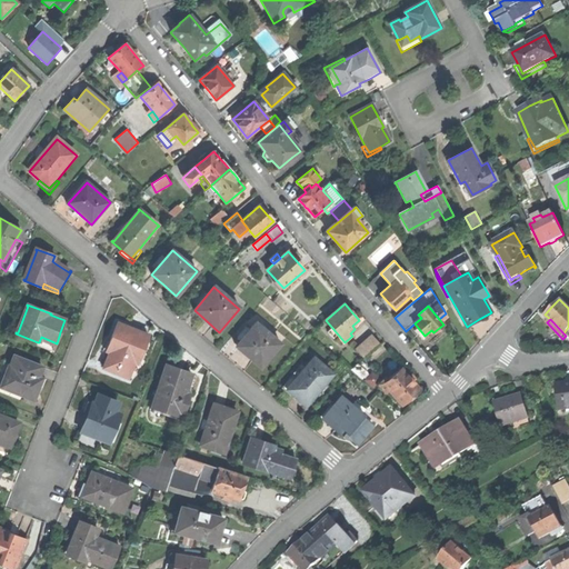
[(247,356),(260,367),(280,342),(256,322),(249,329),(251,331),(247,337),(245,335),(236,346),(247,356)]
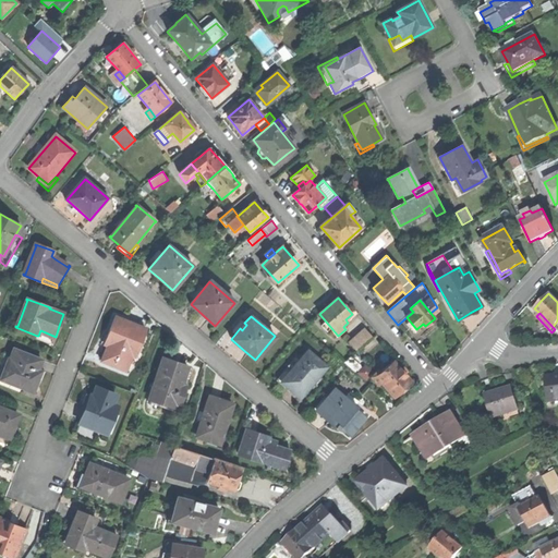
[(114,366),(125,371),(132,355),(136,356),(145,332),(146,330),(117,319),(117,318),(116,317),(108,336),(105,344),(108,346),(102,362),(114,366)]
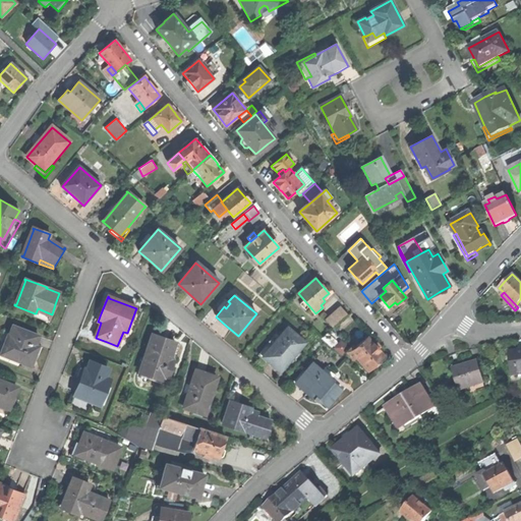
[(57,304),(55,304),(52,314),(38,308),(36,313),(35,313),(34,316),(50,323),(55,309),(57,304)]
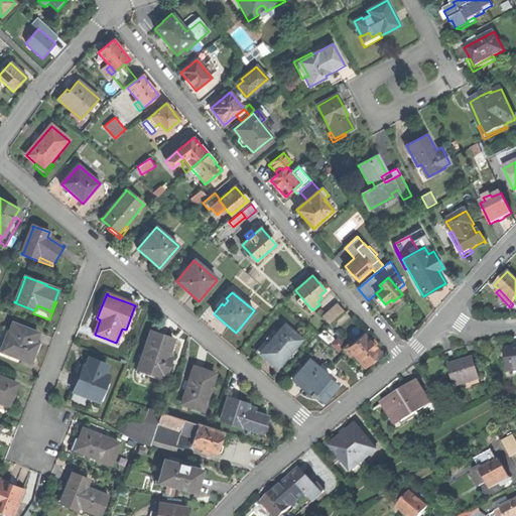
[(325,316),(332,324),(345,312),(338,304),(325,316)]
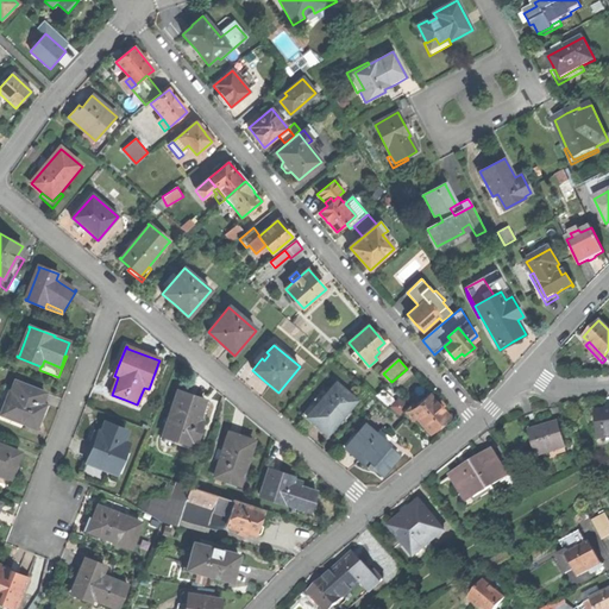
[(165,365),(158,363),(149,389),(144,388),(137,405),(125,400),(124,402),(140,409),(156,391),(165,365)]
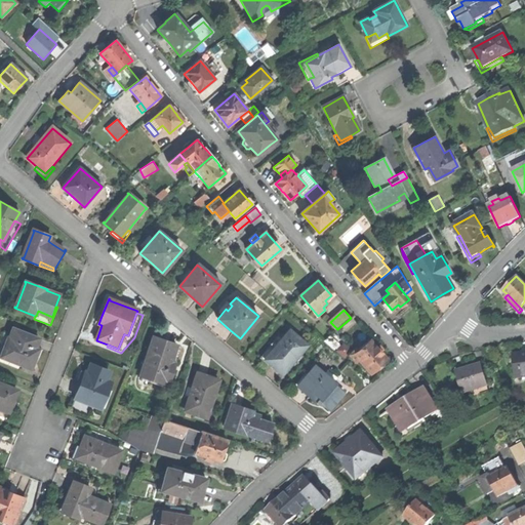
[(23,366),(31,369),(36,358),(37,355),(34,354),(36,349),(36,348),(40,338),(13,328),(9,338),(8,337),(3,352),(1,357),(23,366)]
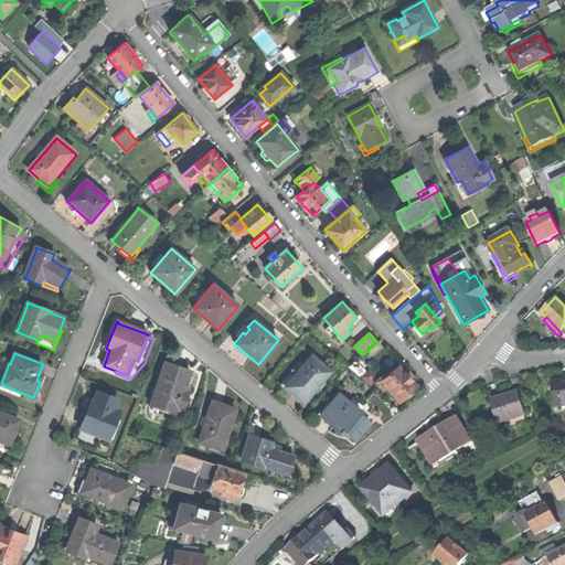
[(295,395),(304,403),(313,392),(323,380),(331,372),(312,355),(300,370),(286,386),(295,395)]
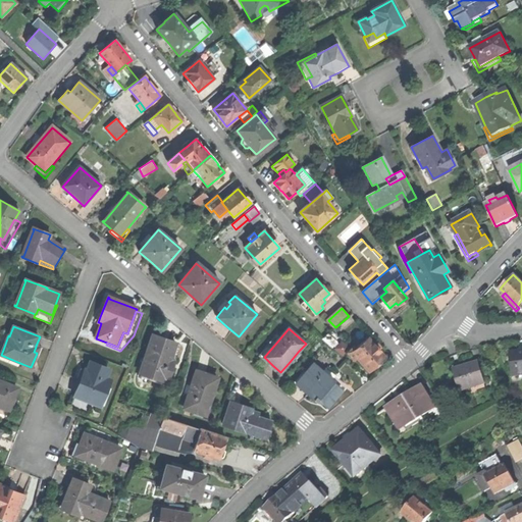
[(323,341),(332,349),(337,343),(328,334),(323,341)]
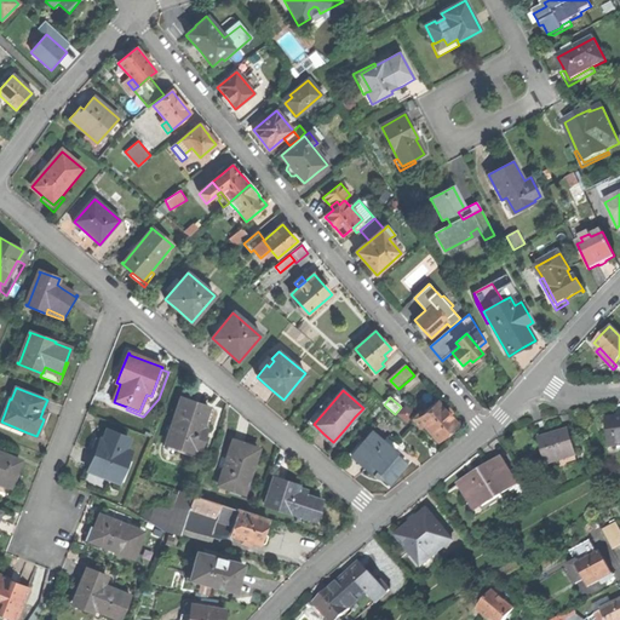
[(167,445),(199,454),(206,430),(201,428),(208,406),(195,402),(182,399),(173,428),(174,428),(171,440),(168,440),(167,445)]
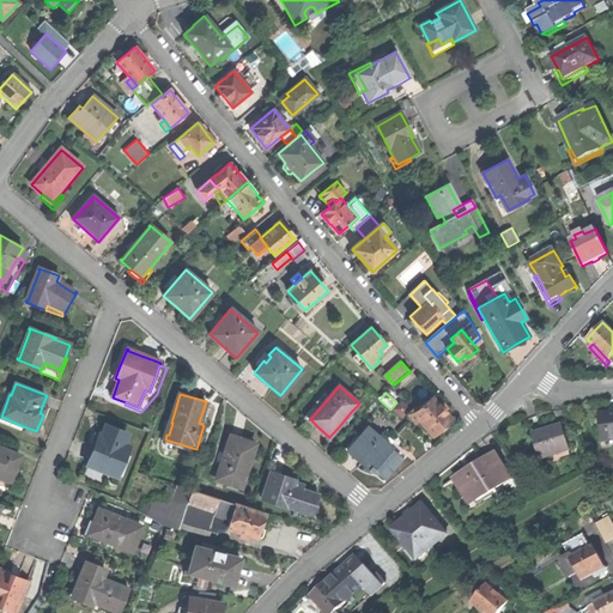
[(319,430),(320,429),(310,419),(326,401),(321,398),(304,417),(315,426),(319,430)]
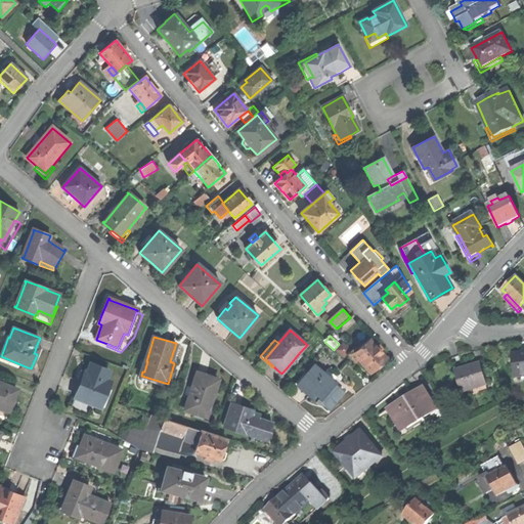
[(349,355),(356,362),(359,360),(372,374),(387,359),(381,351),(383,349),(381,347),(380,345),(377,348),(369,340),(357,351),(355,349),(349,355)]
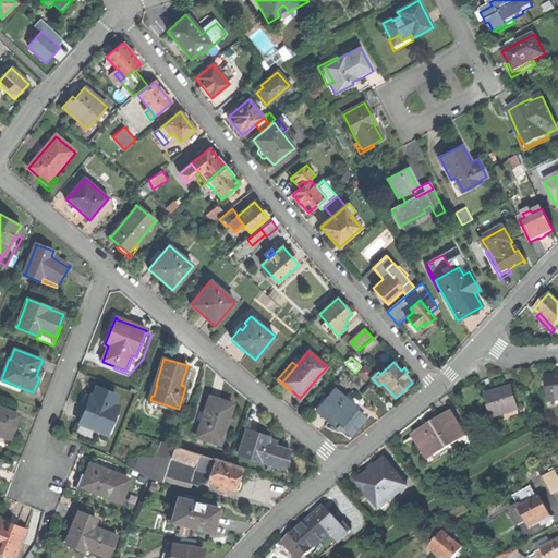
[(364,364),(359,374),(366,378),(373,368),(364,364)]
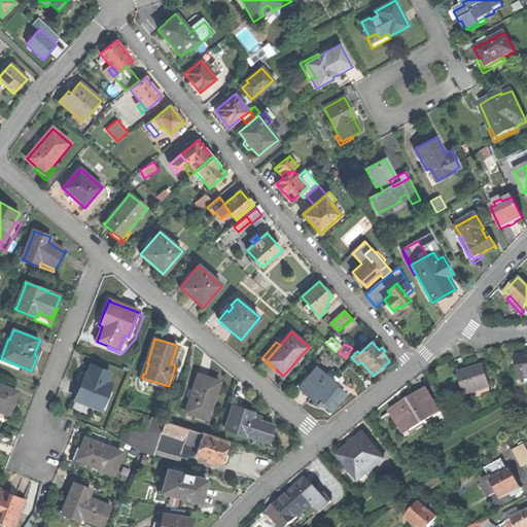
[(0,362),(22,371),(23,367),(1,358),(3,353),(0,352),(0,353),(0,362)]
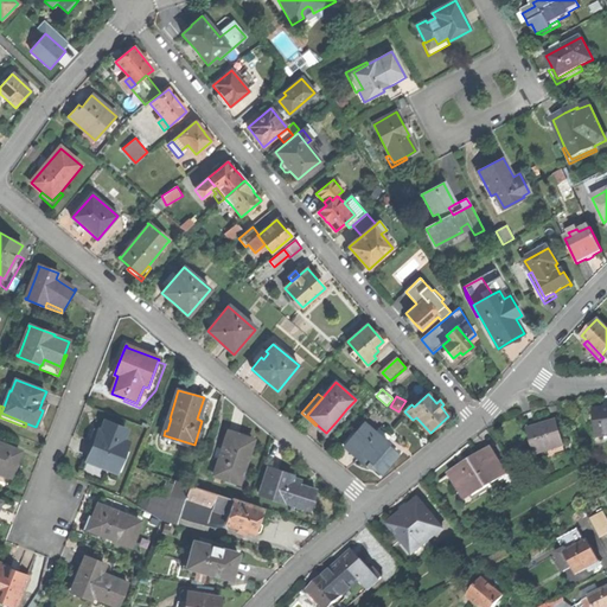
[(594,409),(599,436),(606,434),(606,409),(606,407),(594,409)]
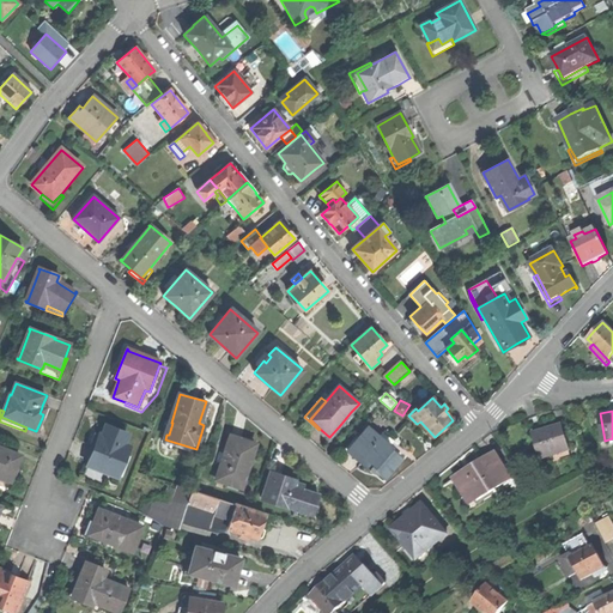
[(354,416),(351,412),(340,425),(344,428),(354,416)]
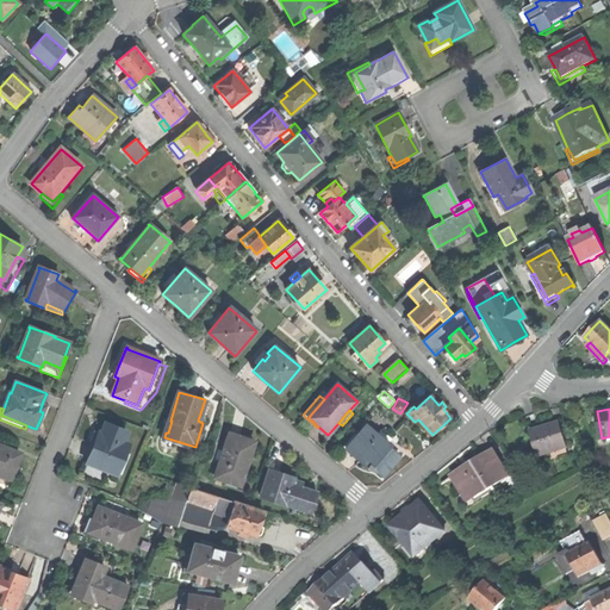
[(93,447),(87,461),(118,473),(126,453),(129,446),(123,443),(128,431),(107,423),(103,435),(99,434),(93,447)]
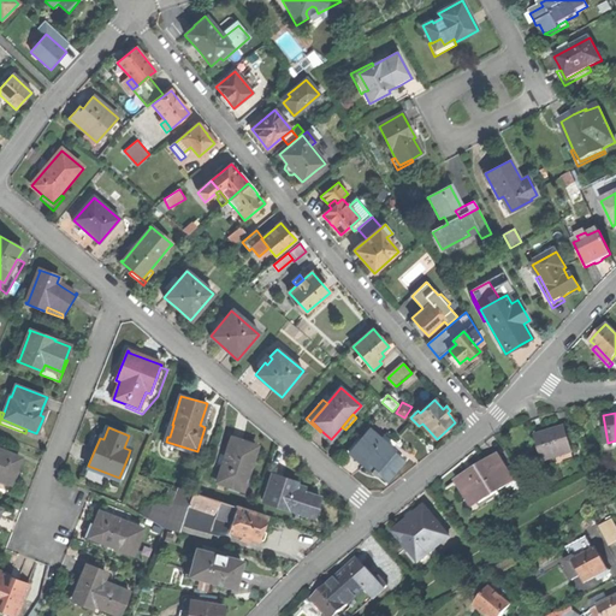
[(548,432),(535,436),(544,462),(554,458),(572,452),(564,427),(548,432)]
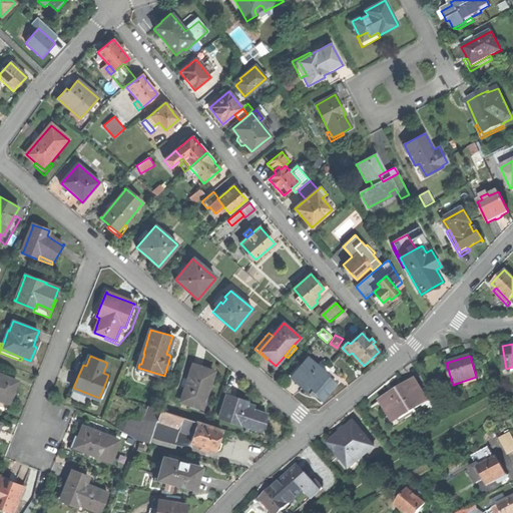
[(313,393),(321,400),(328,392),(329,393),(337,384),(328,376),(329,375),(310,358),(303,366),(292,379),(302,388),(305,391),(311,396),(313,393)]
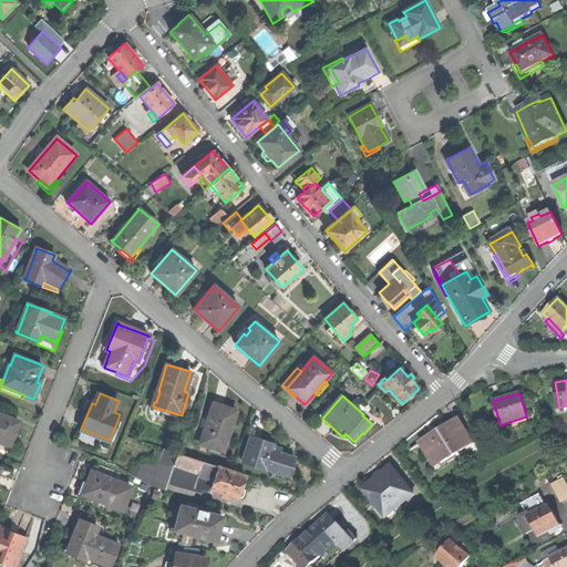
[(332,429),(333,429),(322,419),(334,404),(331,402),(318,416),(332,429)]
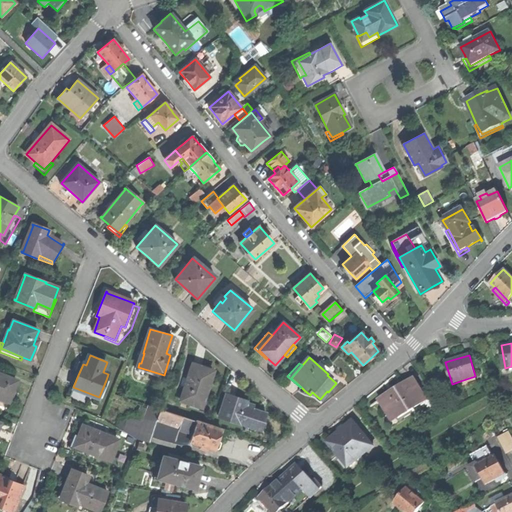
[(191,404),(202,407),(205,398),(214,371),(203,368),(193,365),(181,400),(191,404)]
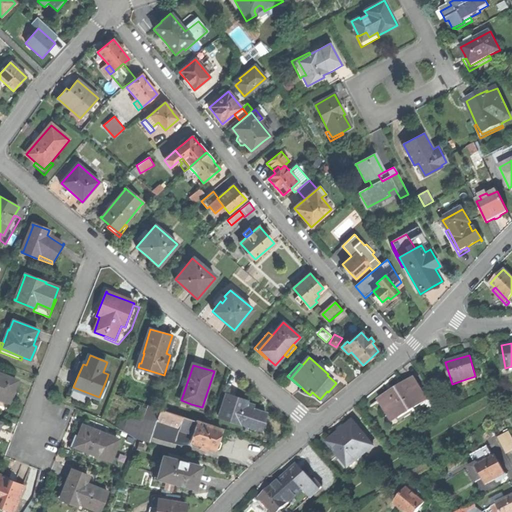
[(163,378),(164,375),(138,367),(137,370),(163,378)]
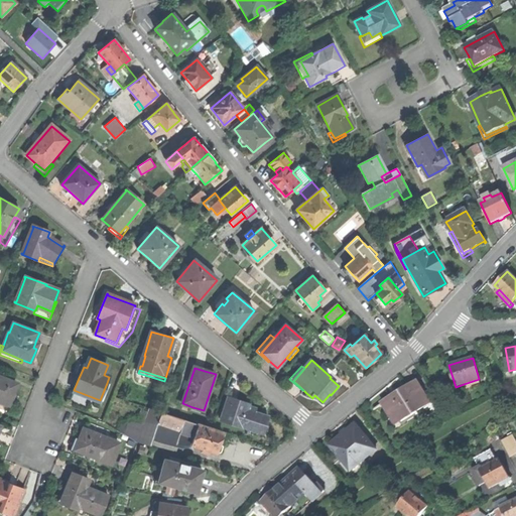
[(0,401),(8,404),(12,393),(16,383),(3,378),(3,379),(0,378),(0,401)]
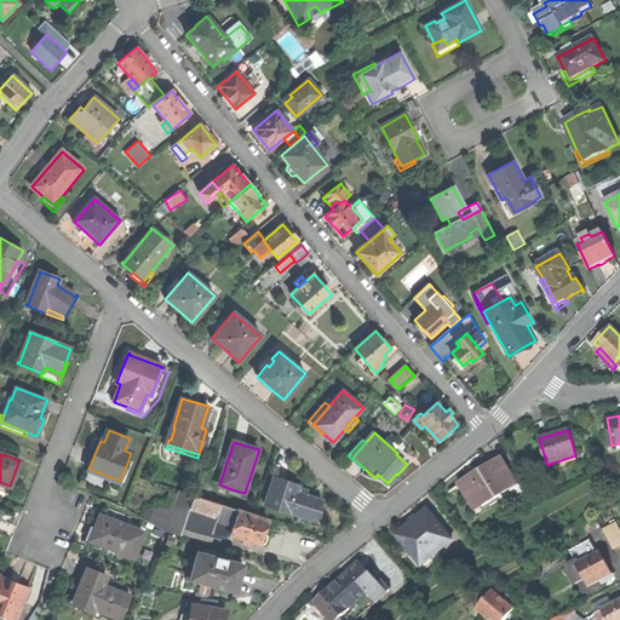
[(578,461),(575,455),(557,461),(558,468),(578,461)]
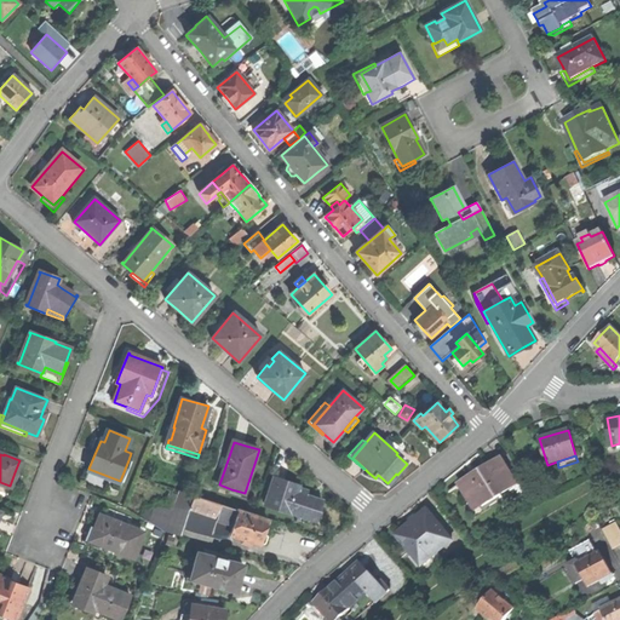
[(465,504),(471,514),(516,486),(500,459),(478,472),(460,484),(470,500),(465,504)]
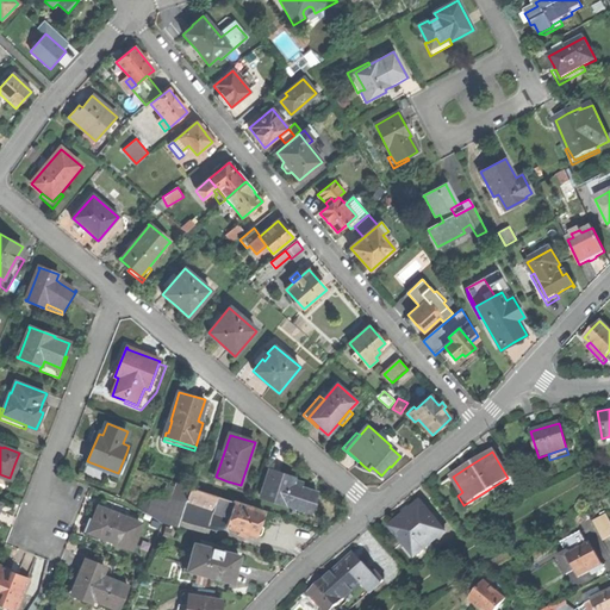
[(130,454),(126,453),(118,473),(116,479),(119,480),(130,454)]
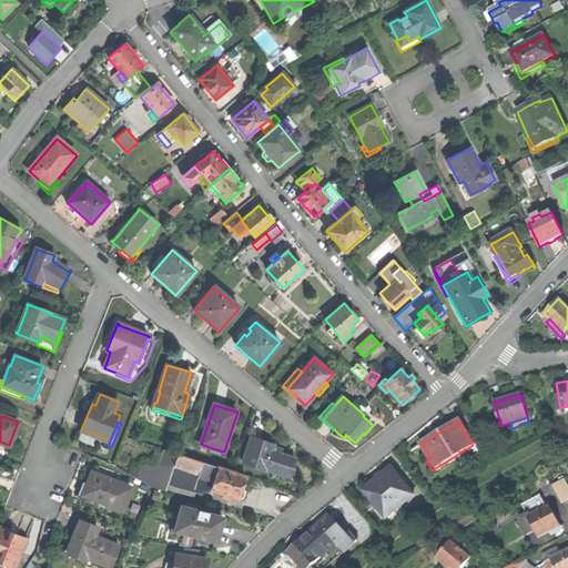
[(18,435),(13,433),(9,445),(0,442),(0,446),(11,452),(16,440),(18,435)]
